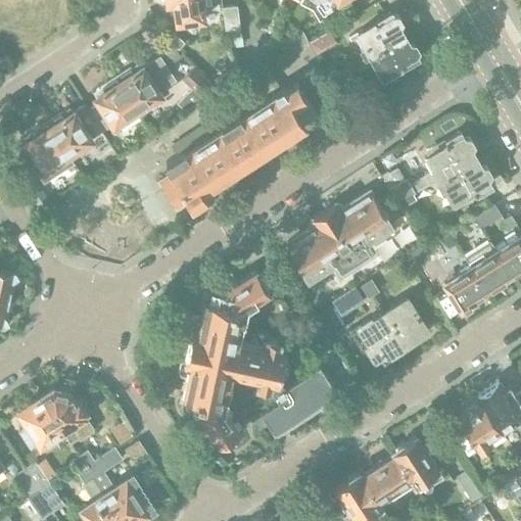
[(214,11),(218,6),(216,0),(168,0),(169,3),(170,2),(173,25),(184,24),(185,29),(200,27),(200,22),(208,21),(207,11),(214,11)]
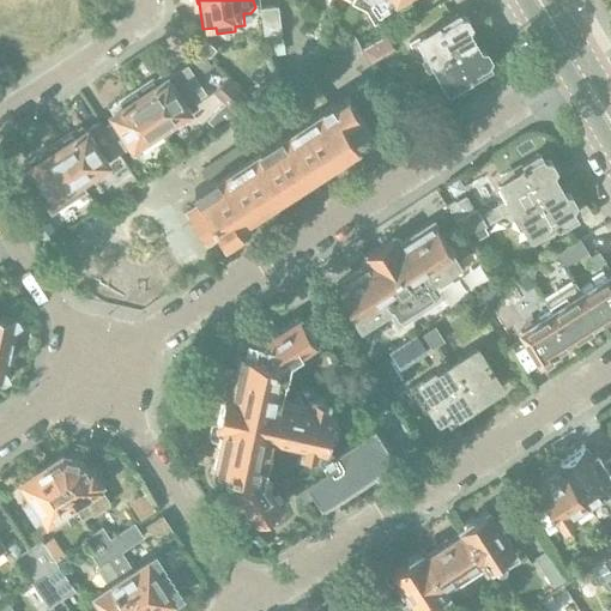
[(361,0),(358,7),(366,11),(367,8),(376,24),(416,0),(361,0)]
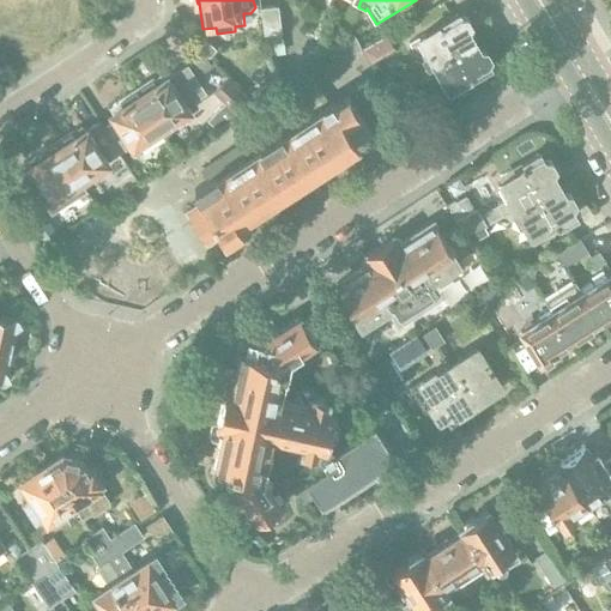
[(284,36),(280,10),(262,11),(266,38),(284,36)]
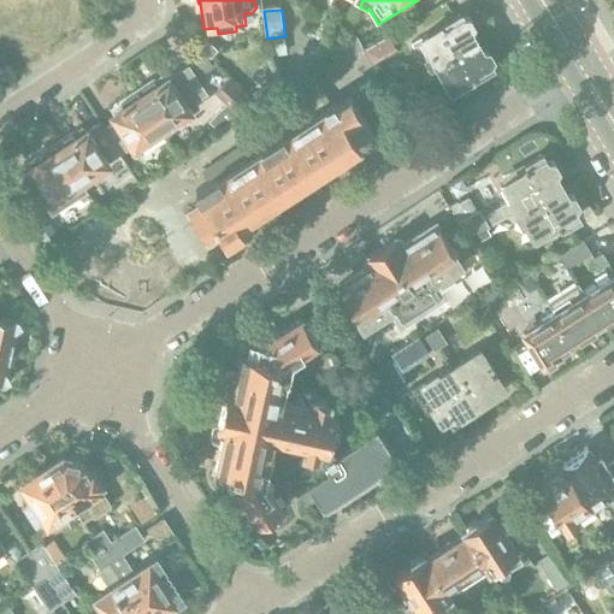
[(431,70),(438,66),(478,43),(472,33),(474,28),(471,21),(465,22),(464,18),(421,41),(430,53),(423,57),(431,70)]
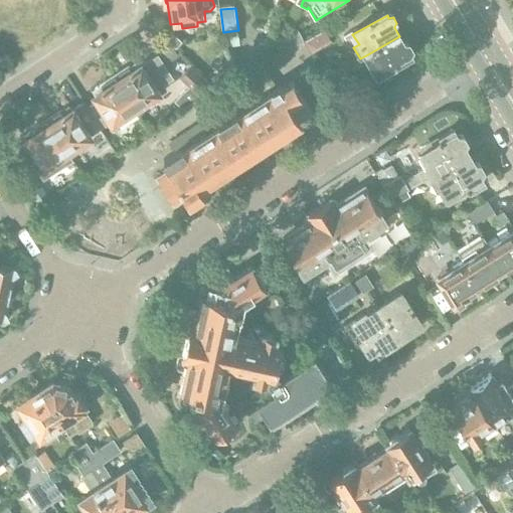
[(306,43),(300,31),(282,41),(289,52),(305,44),(306,43)]
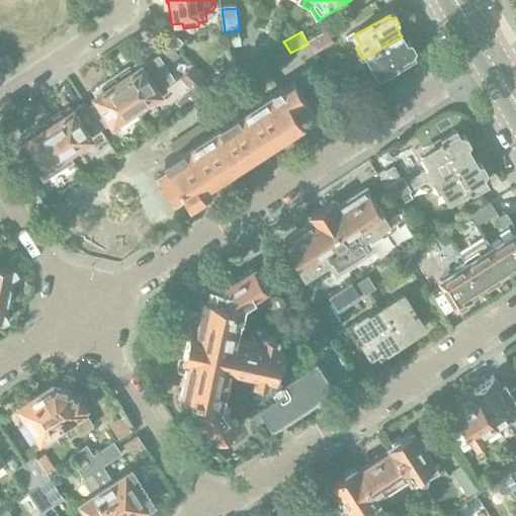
[(313,55),(334,43),(328,31),(308,44),(307,45),(313,55)]
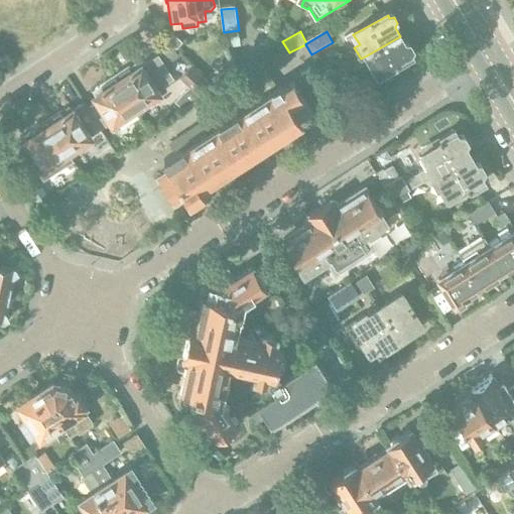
[(413,58),(411,55),(414,51),(410,45),(406,46),(400,36),(367,55),(380,78),(386,75),(388,78),(406,67),(404,63),(413,58)]
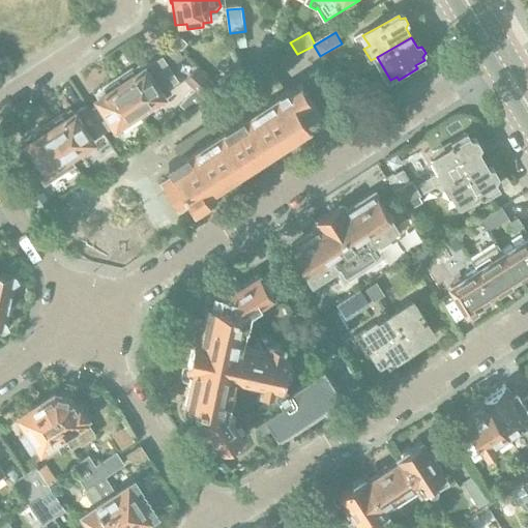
[(170,89),(179,83),(164,59),(147,70),(146,70),(138,76),(138,75),(137,76),(134,71),(119,81),(142,116),(169,98),(168,96),(173,93),(170,89)]
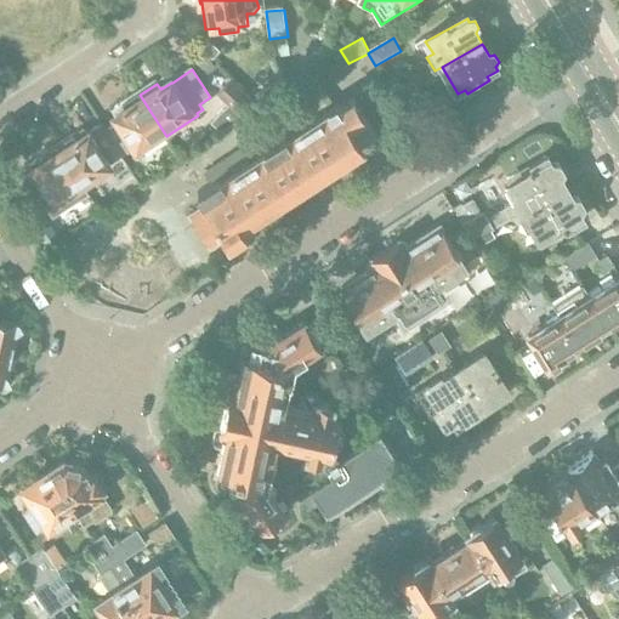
[(421,108),(424,100),(414,84),(395,95),(409,118),(422,111),(421,108)]
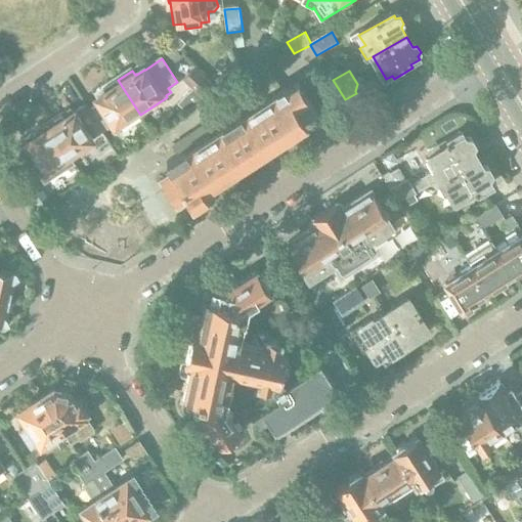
[(216,88),(199,73),(191,81),(209,96),(216,88)]
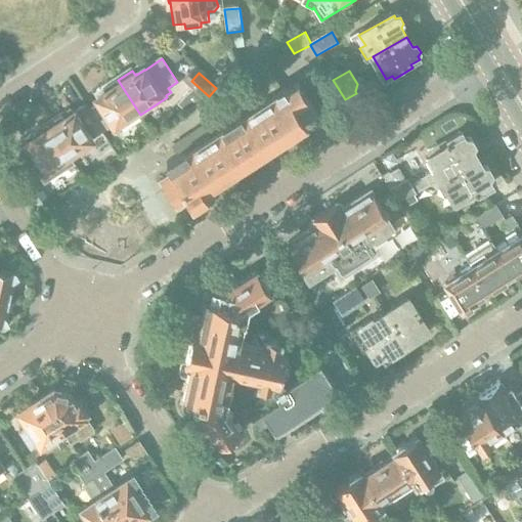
[(241,167),(306,124),(304,121),(316,113),(300,86),(287,94),(285,90),(279,93),(270,77),(204,121),(213,136),(168,165),(175,175),(162,183),(178,208),(189,200),(193,206),(208,197),(204,190),(241,167)]
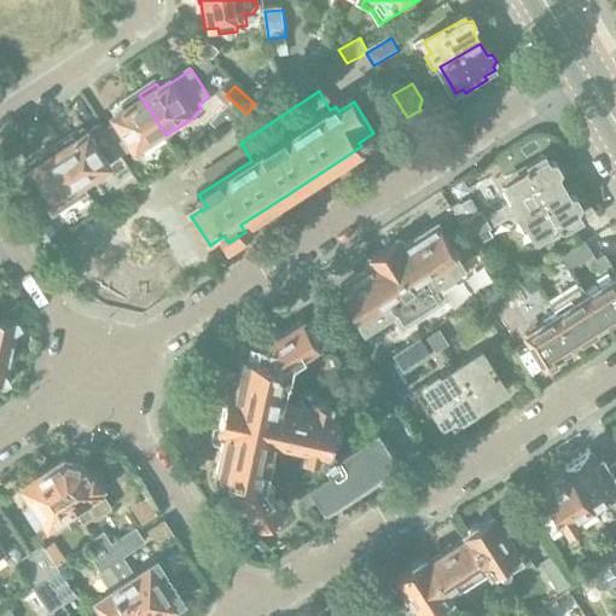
[(278,103),(272,92),(259,100),(265,111),(278,103)]
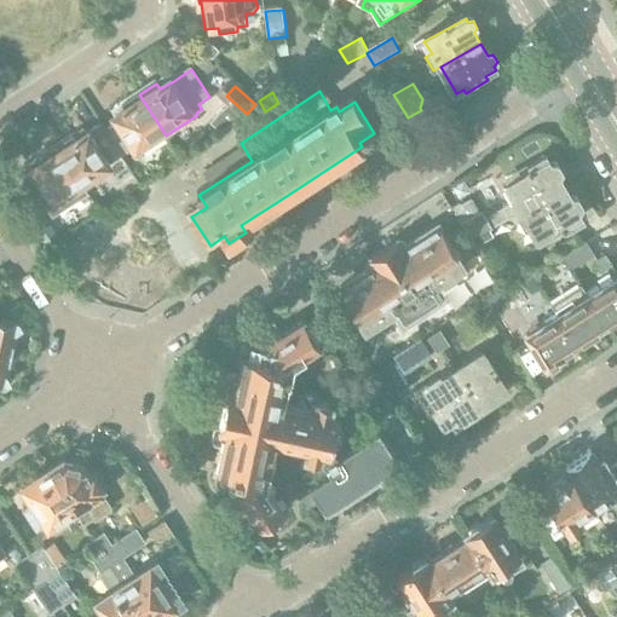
[(166,136),(139,94),(124,105),(126,109),(125,110),(126,111),(116,117),(120,125),(108,133),(121,155),(132,149),(136,155),(166,136)]
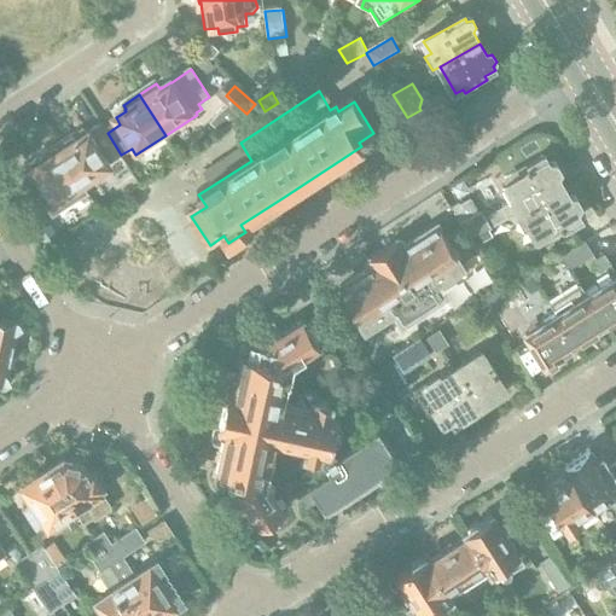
[(111,162),(121,155),(108,133),(103,126),(80,141),(79,140),(77,141),(74,137),(58,147),(81,186),(112,166),(111,162)]
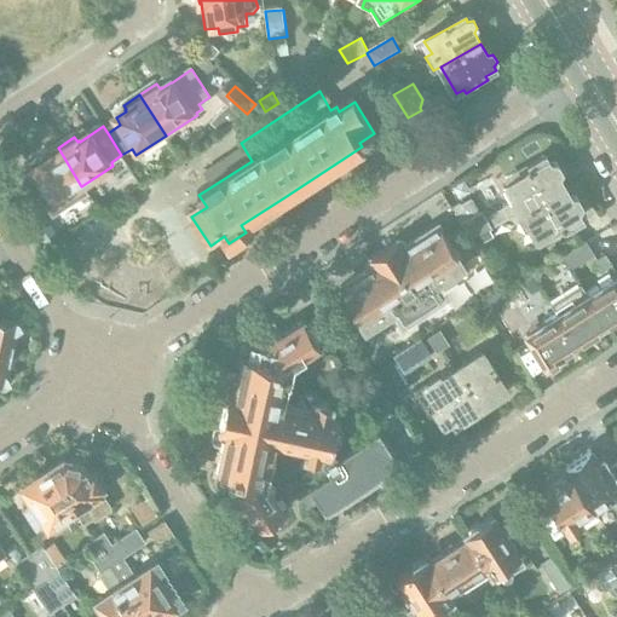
[(81,186),(58,148),(41,159),(44,163),(42,163),(44,165),(34,171),(55,203),(81,186)]
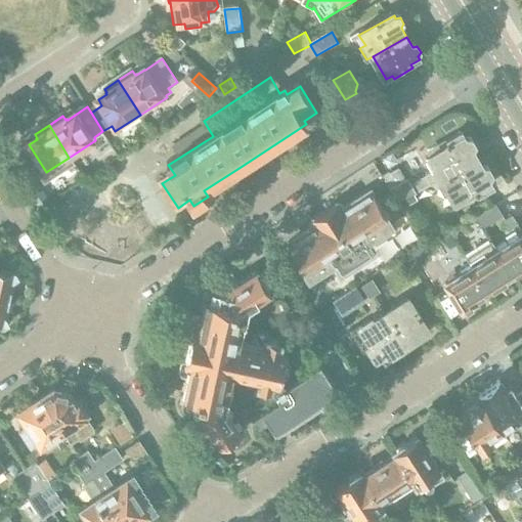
[(440,182),(478,160),(473,150),(476,146),(472,141),(468,141),(467,141),(463,134),(429,154),(431,158),(427,160),(435,173),(410,187),(400,170),(391,176),(390,174),(383,178),(387,184),(396,201),(399,206),(415,197),(440,182)]
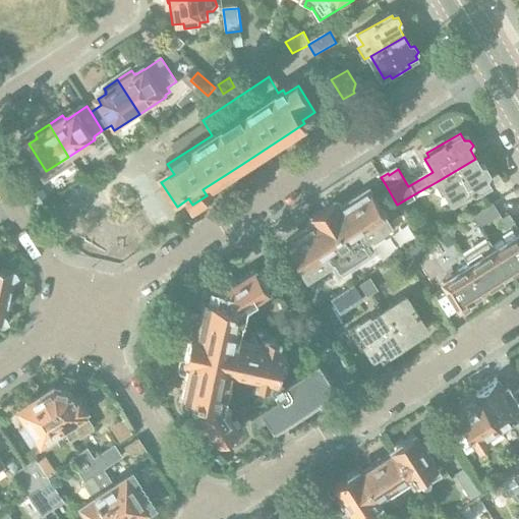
[(393,165),(395,159),(392,155),(384,160),(389,168),(393,165)]
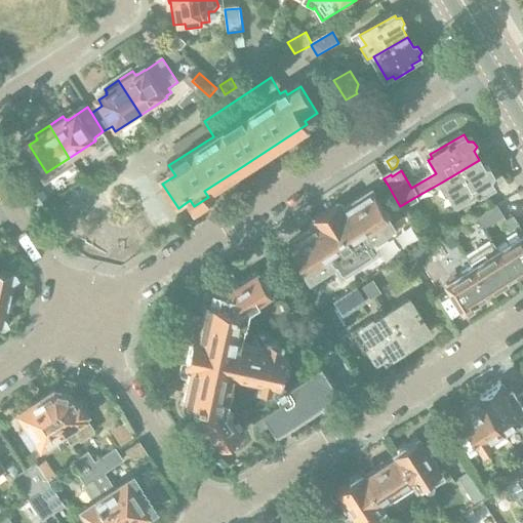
[(494,188),(490,180),(491,179),(493,175),(490,170),(485,170),(479,160),(441,183),(453,206),(467,198),(470,203),(480,197),(479,196),(494,188)]
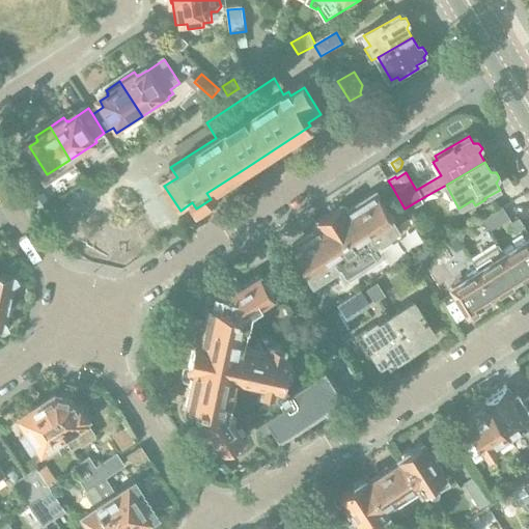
[(373,246),(413,221),(408,214),(405,209),(401,203),(398,205),(393,197),(383,203),(378,195),(350,213),(346,209),(343,207),(318,224),(317,227),(321,231),(293,249),(314,283),(338,268),(343,275),(346,276),(379,255),(373,246)]
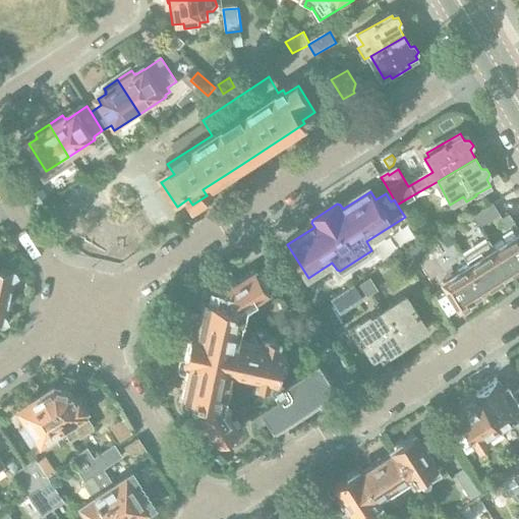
[(400,210),(415,202),(412,195),(397,205),(400,210)]
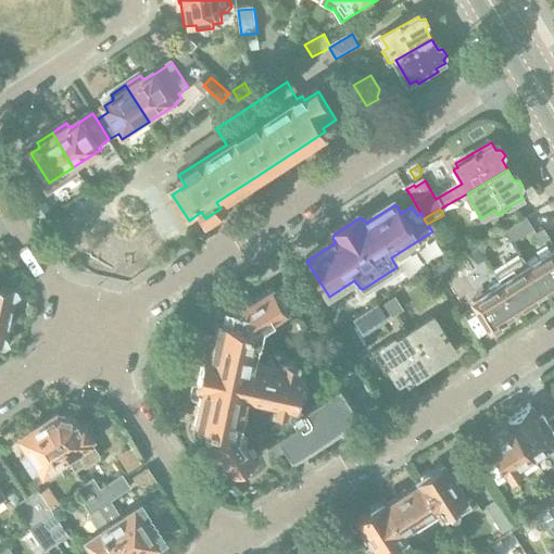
[(514,243),(533,231),(527,221),(507,231),(514,243)]
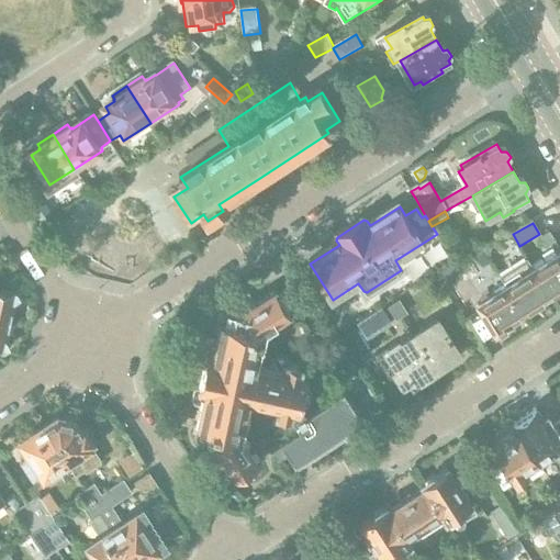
[(557,244),(550,234),(542,238),(549,249),(557,244)]
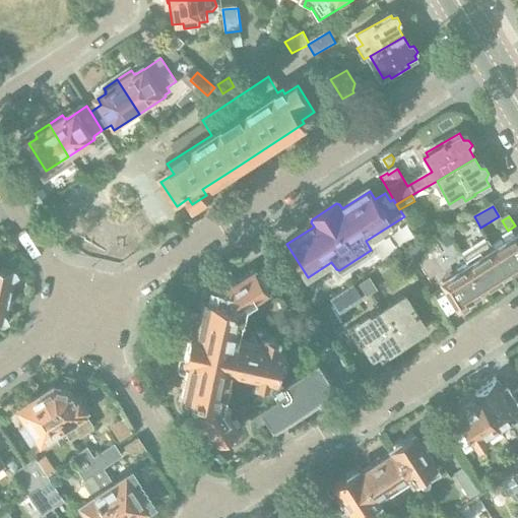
[(517,235),(495,250),(509,273),(517,267),(517,235)]
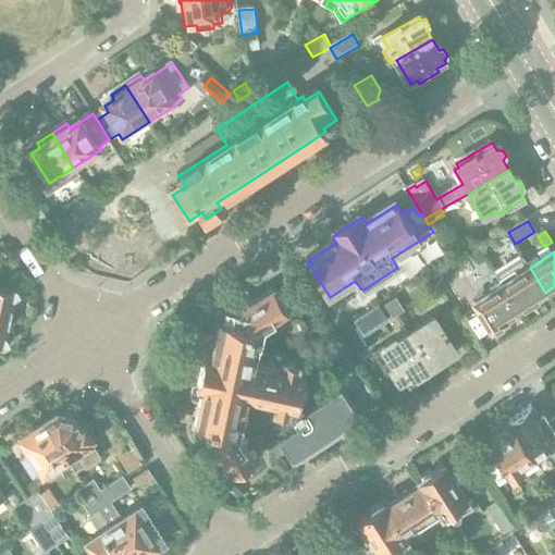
[(545,293),(530,268),(525,259),(496,275),(501,283),(518,310),(523,307),(530,307),(538,303),(540,297),(545,293)]
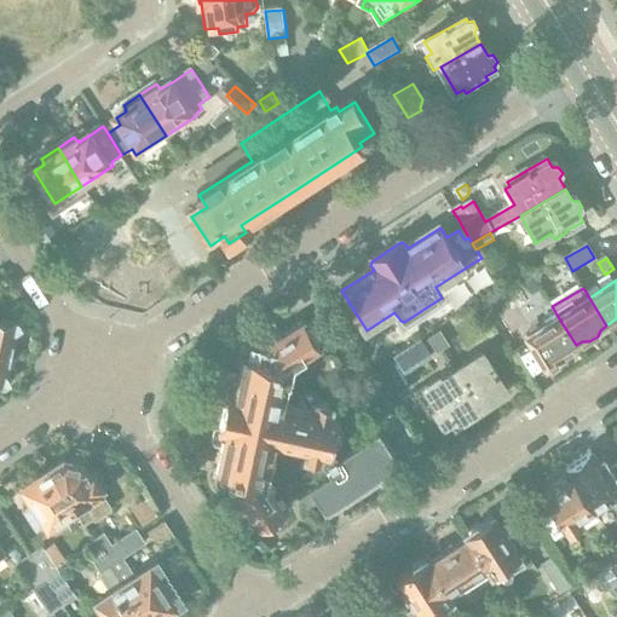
[(513,307),(503,293),(486,305),(495,318),(513,307)]
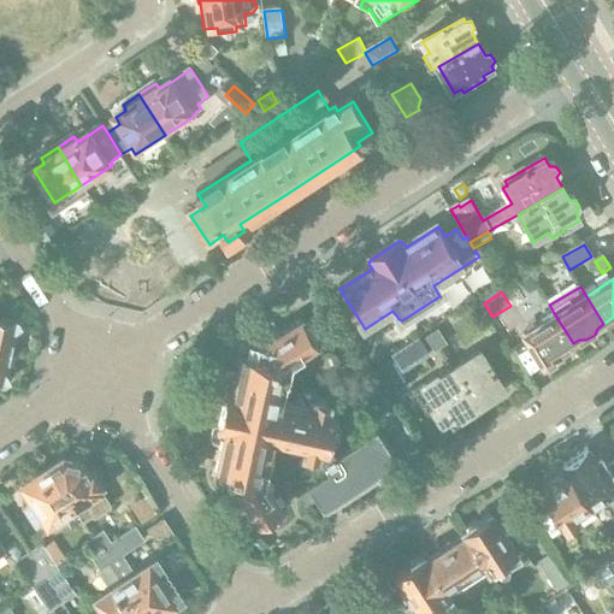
[(23,329),(4,297),(0,300),(0,352),(13,355),(18,332),(23,329)]
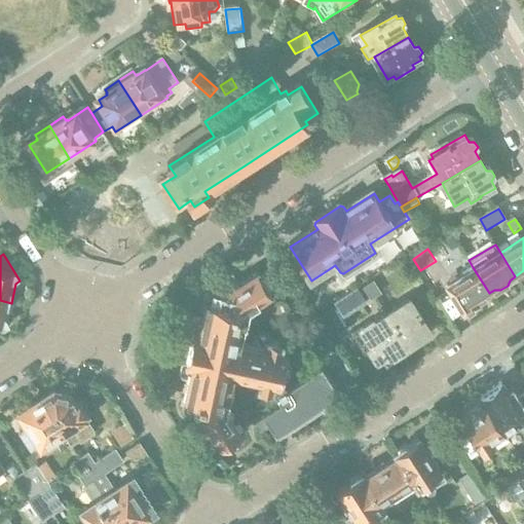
[(489,293),(473,267),(469,269),(474,276),(466,281),(464,275),(448,287),(465,312),(479,304),(477,301),(489,293)]
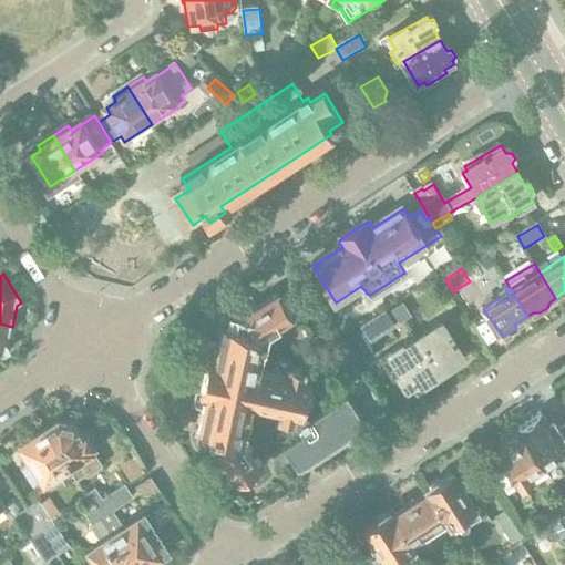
[(268,334),(294,317),(290,312),(293,310),(285,299),(283,300),(279,295),(258,309),(253,299),(238,309),(237,316),(226,312),(223,327),(224,327),(229,328),(248,332),(246,342),(266,347),(268,334)]
